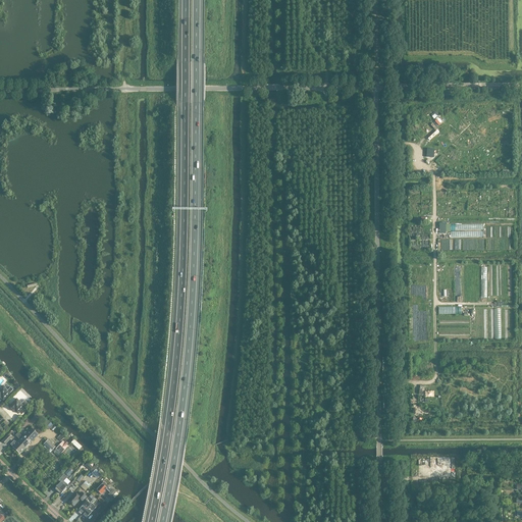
[(3,400),(13,389),(10,387),(8,390),(3,385),(0,388),(0,398),(0,399),(1,398),(3,400)]
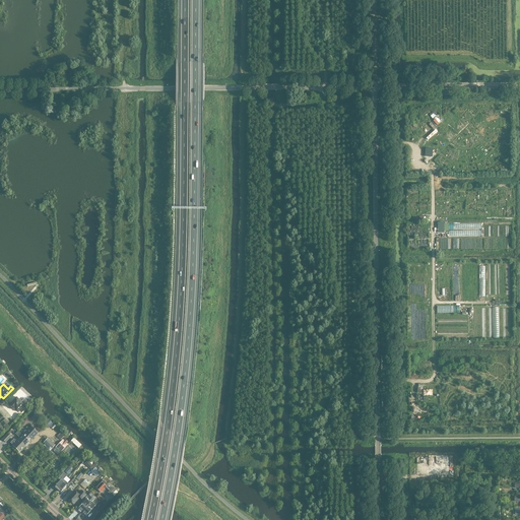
[(17,411),(27,401),(24,398),(21,401),(16,397),(9,405),(14,410),(14,409),(17,411)]
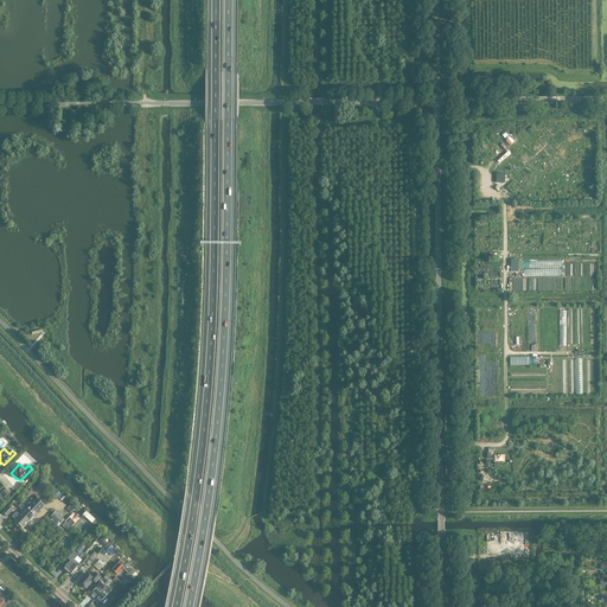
[(21,479),(25,481),(31,475),(27,472),(21,479)]
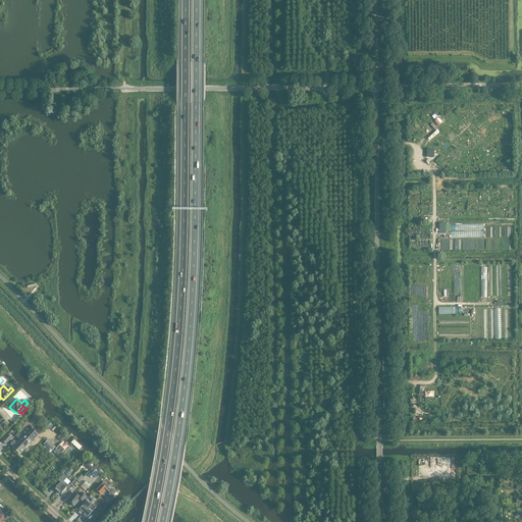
[(48,429),(52,424),(49,421),(44,425),(48,429)]
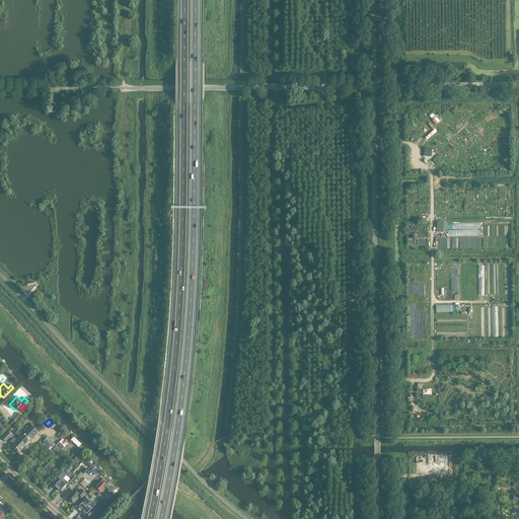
[(32,427),(31,426),(26,431),(33,437),(39,432),(32,427)]
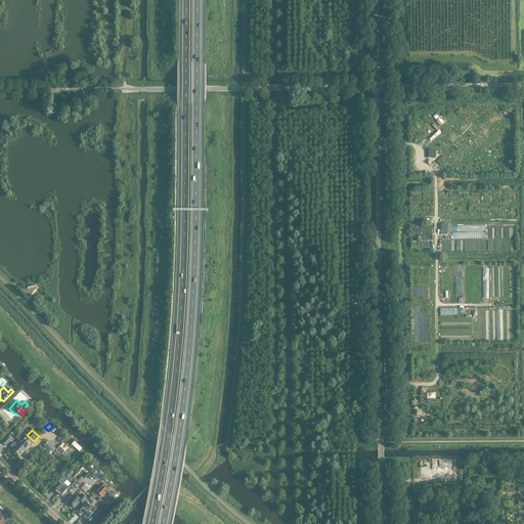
[(34,441),(27,435),(23,439),(30,445),(34,441)]
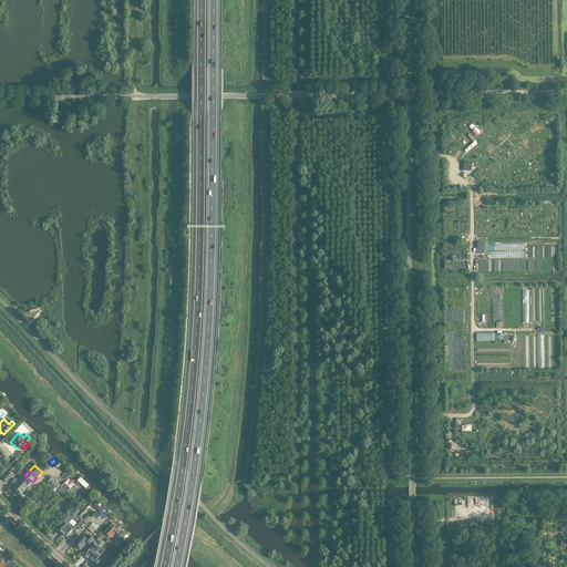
[(7,483),(12,476),(9,473),(2,478),(7,483)]
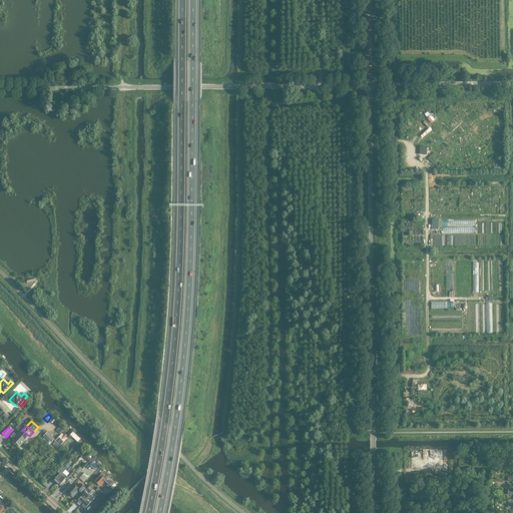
[(29,436),(22,430),(20,432),(18,434),(25,441),(29,436)]
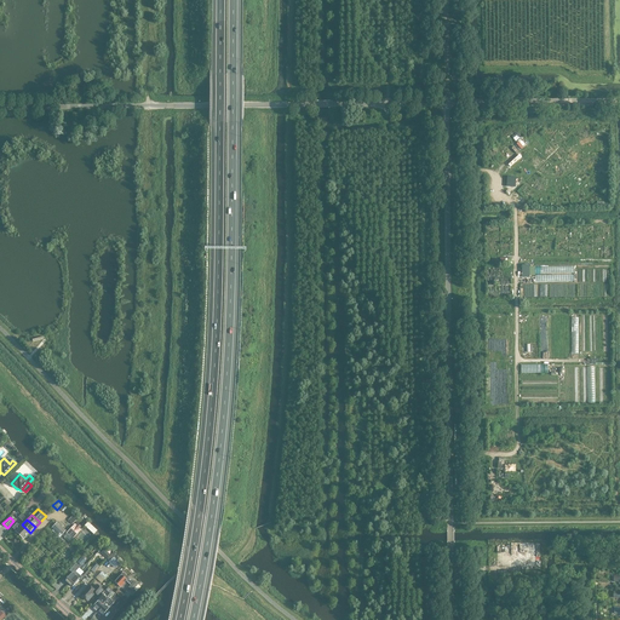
[(67,529),(58,522),(52,528),(59,534),(61,533),(62,534),(67,529)]
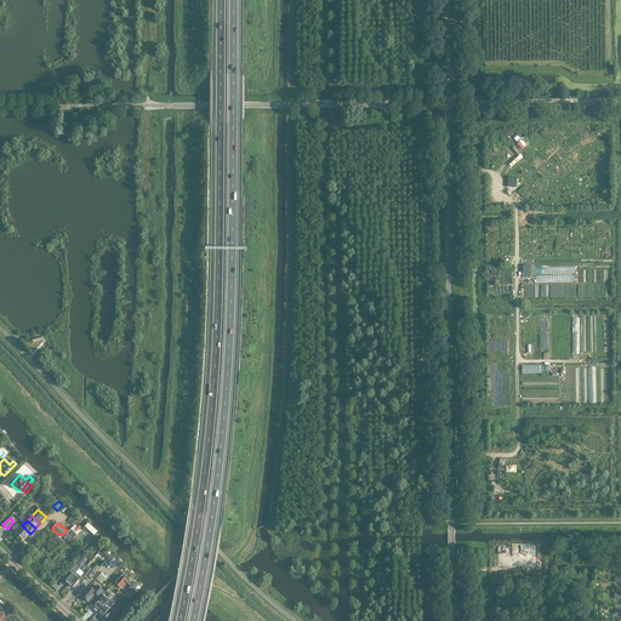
[(30,534),(22,525),(20,528),(17,524),(12,529),(16,531),(16,533),(24,540),(30,534)]
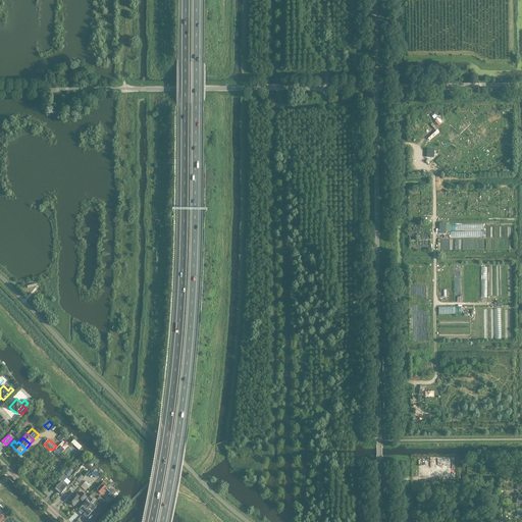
[(68,447),(63,441),(59,446),(60,446),(64,450),(68,447)]
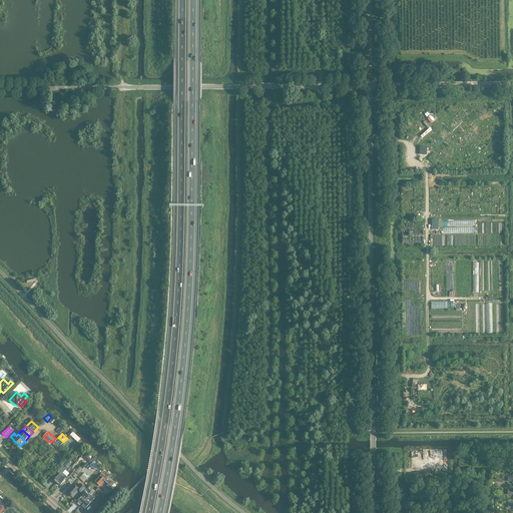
[(63,442),(59,438),(55,442),(59,447),(63,442)]
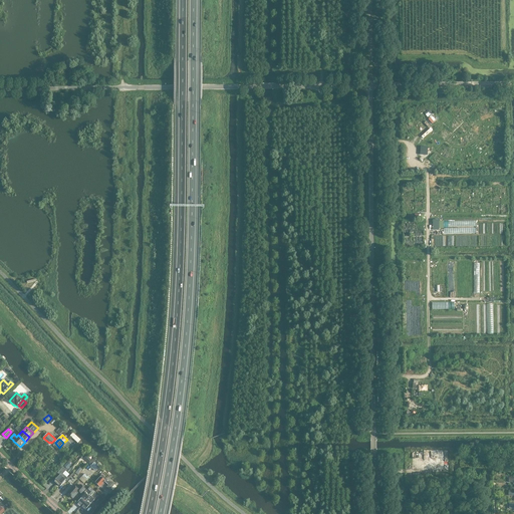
[(69,478),(67,476),(66,477),(62,474),(66,470),(63,467),(57,473),(59,475),(59,474),(61,476),(62,475),(65,478),(65,477),(67,479),(66,480),(67,481),(69,478)]
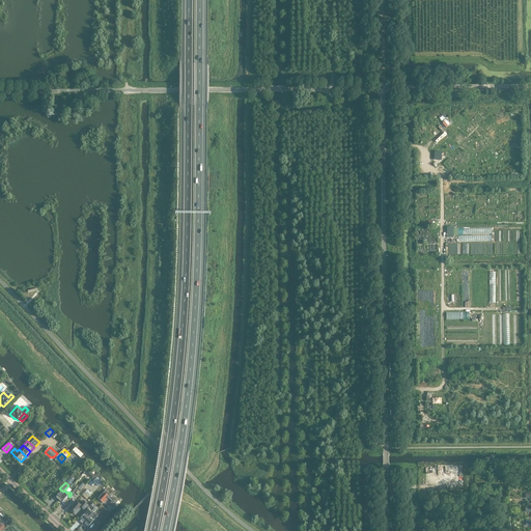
[(58,500),(64,493),(63,492),(61,490),(61,491),(55,497),(58,500)]
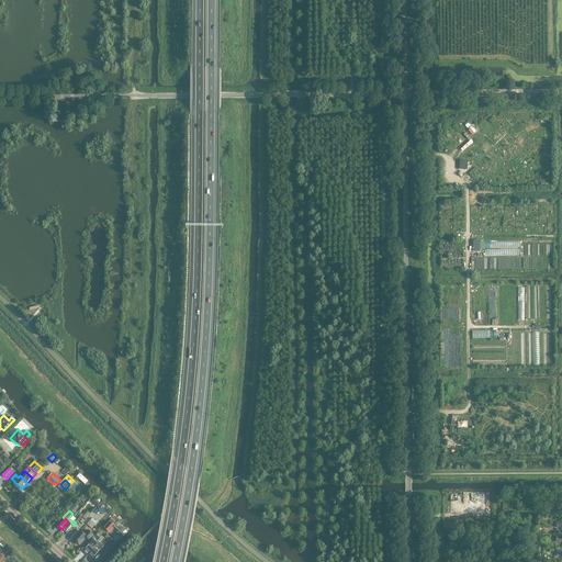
[(66,532),(72,525),(74,524),(71,521),(71,523),(68,519),(67,520),(68,521),(62,529),(66,532)]
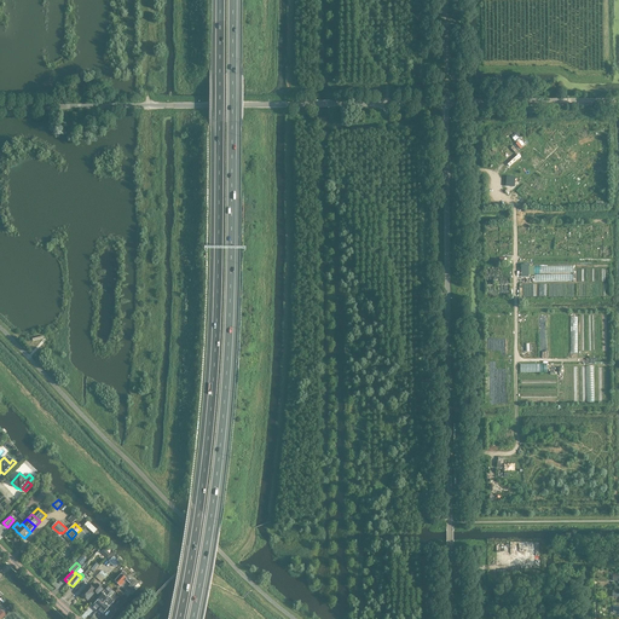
[(120,586),(126,579),(131,584),(128,586),(132,590),(133,589),(138,584),(138,583),(134,580),(133,582),(123,572),(115,582),(120,586)]
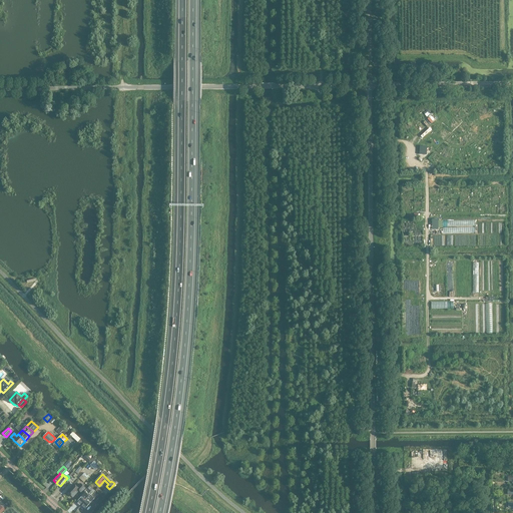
[(72,497),(78,491),(81,493),(85,488),(80,484),(78,487),(76,487),(73,484),(67,492),(68,493),(68,494),(70,496),(71,496),(72,497)]
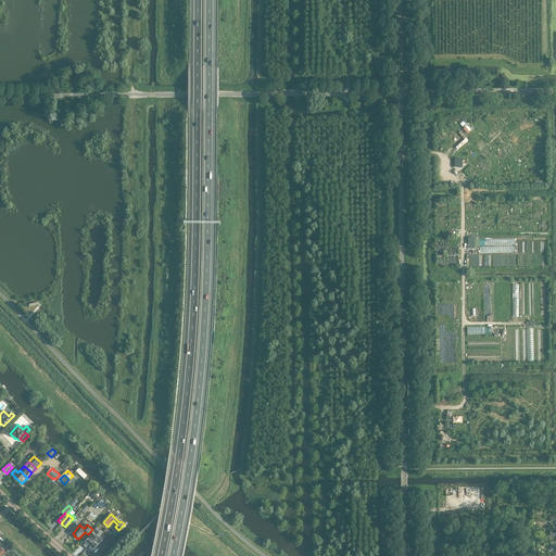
[(92,552),(102,541),(101,540),(104,535),(101,533),(98,536),(88,547),(92,552)]
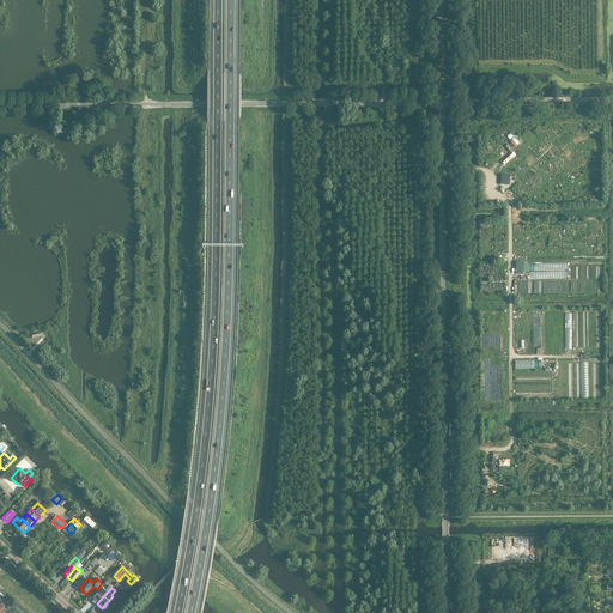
[(97,604),(108,592),(105,590),(102,594),(99,592),(92,600),(97,604)]
